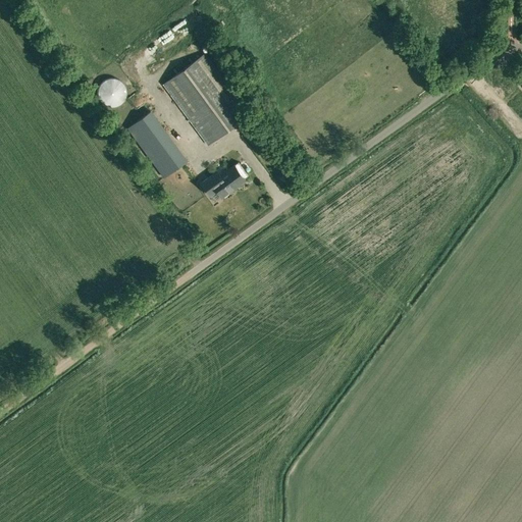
[(250,113),(206,53),(164,84),(208,144),(250,113)]
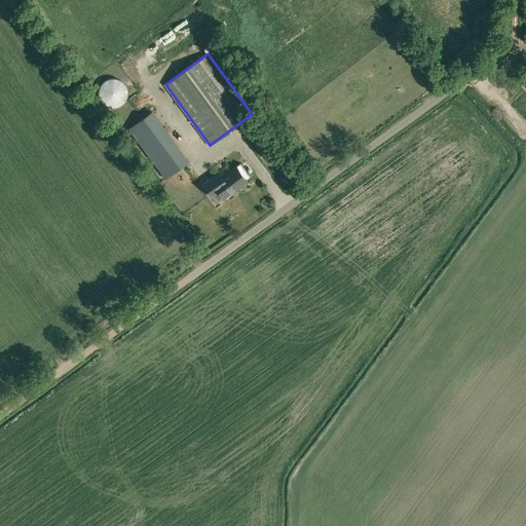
[(101,99),(101,101),(102,101),(103,102),(104,103),(104,104),(105,104),(106,105),(107,105),(108,106),(109,106),(110,107),(111,107),(113,107),(114,107),(116,107),(117,106),(118,106),(119,106),(119,105),(120,105),(121,104),(122,103),(123,102),(124,101),(125,100),(125,99),(126,98),(126,97),(127,96),(127,94),(127,91),(127,90),(127,89),(126,88),(126,86),(125,84),(124,83),(123,82),(122,81),(121,80),(120,80),(120,79),(118,79),(117,78),(116,78),(115,78),(114,78),(113,78),(112,78),(110,78),(109,79),(108,79),(107,79),(106,80),(105,80),(104,81),(103,82),(103,83),(102,83),(102,84),(101,85),(100,86),(100,87),(100,88),(100,89),(99,89),(99,90),(99,91),(99,94),(99,96),(100,97),(100,98),(100,99),(101,99)]
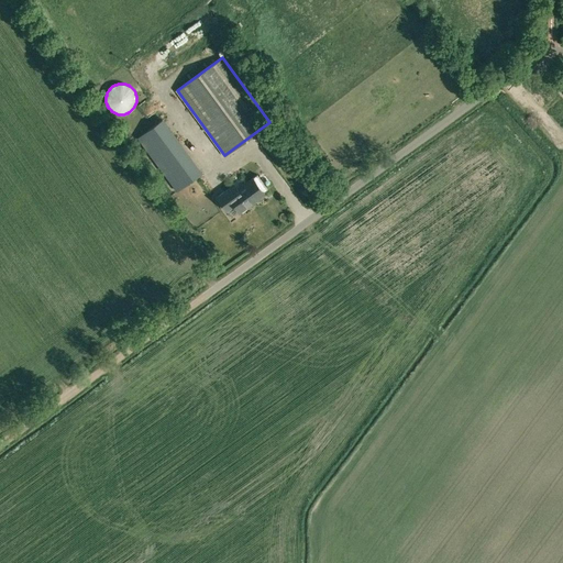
[(203,173),(163,119),(138,138),(177,191),(203,173)]
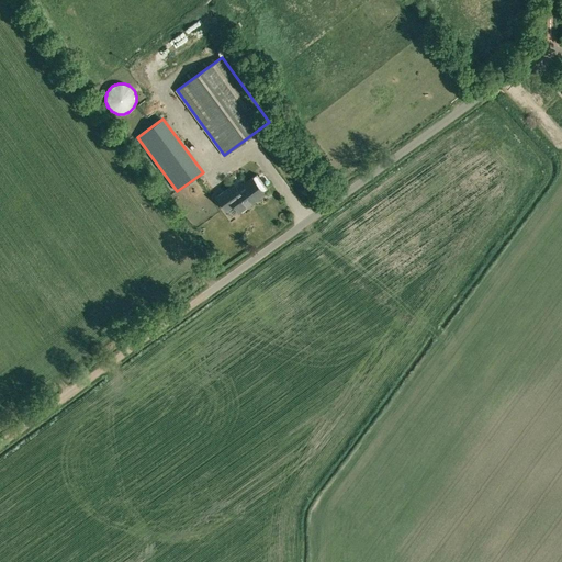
[(216,197),(226,210),(235,203),(240,210),(251,202),(250,201),(256,197),(257,198),(265,192),(253,177),(237,188),(234,184),(216,197)]
